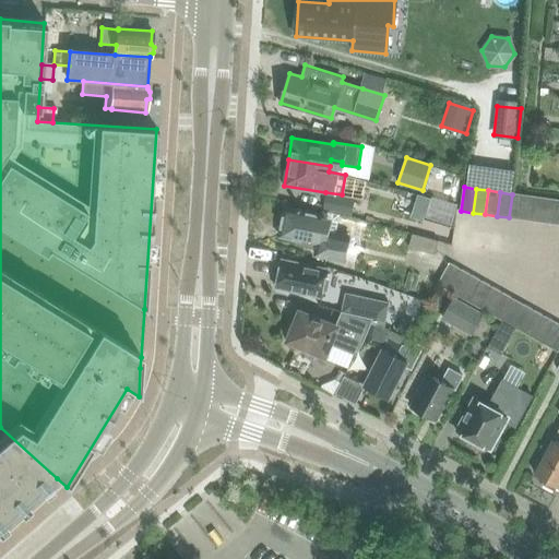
[(417,193),(412,211),(426,216),(431,199),(417,193)]
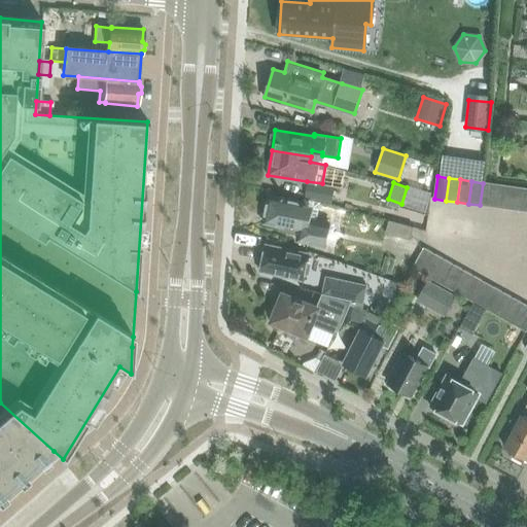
[(307,198),(331,202),(334,187),(310,183),(307,198)]
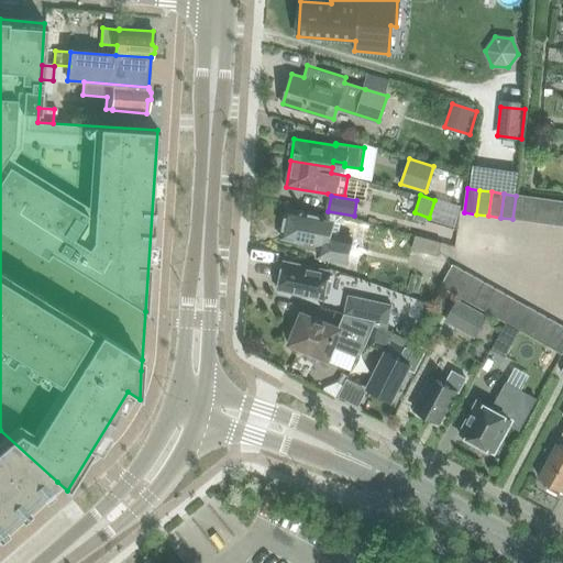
[(512,219),(525,221),(528,197),(516,196),(512,219)]
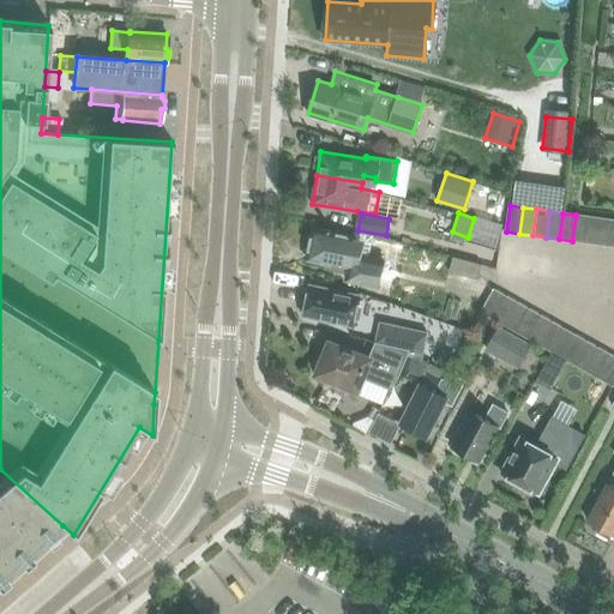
[(572,241),(585,242),(589,217),(576,215),(572,241)]
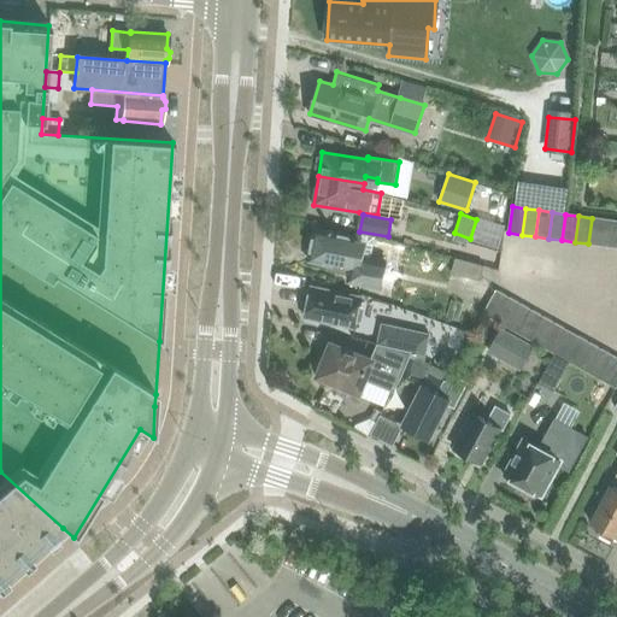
[(588,244),(601,246),(605,219),(592,218),(588,244)]
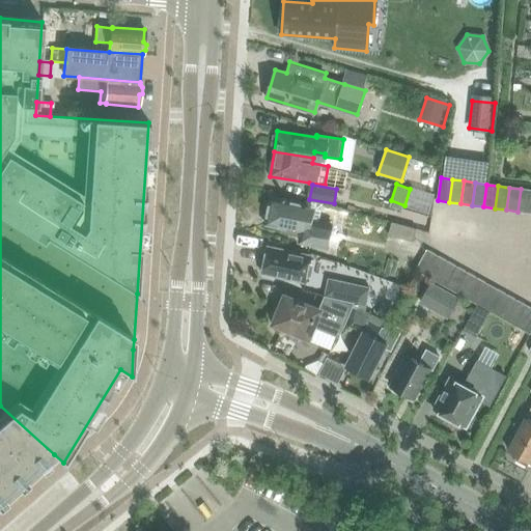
[(518,212),(528,213),(530,194),(530,190),(521,189),(518,212)]
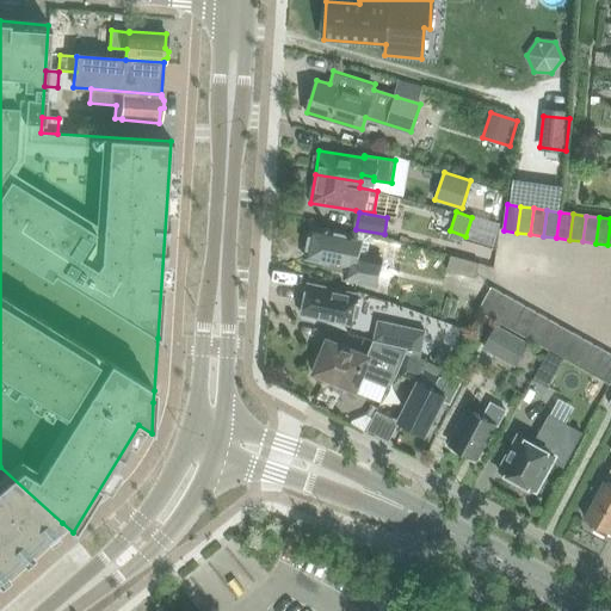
[(351,235),(313,227),(312,233),(308,234),(307,241),(309,244),(306,258),(326,263),(326,265),(359,272),(357,281),(377,285),(382,259),(368,255),(371,235),(353,230),(351,235)]
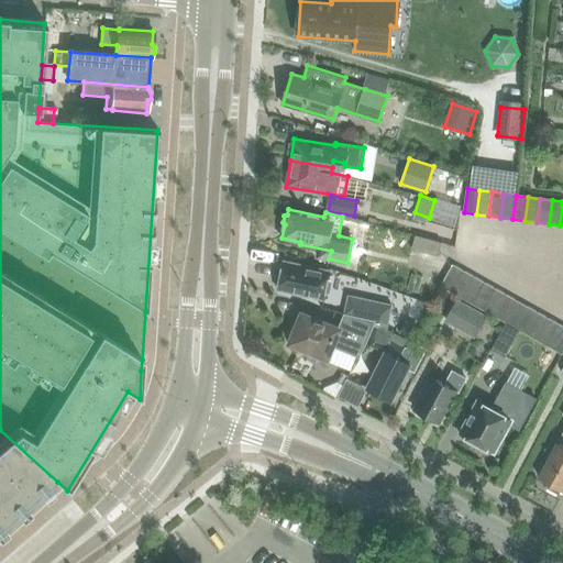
[(424,251),(439,255),(442,241),(416,234),(411,247),(424,251)]
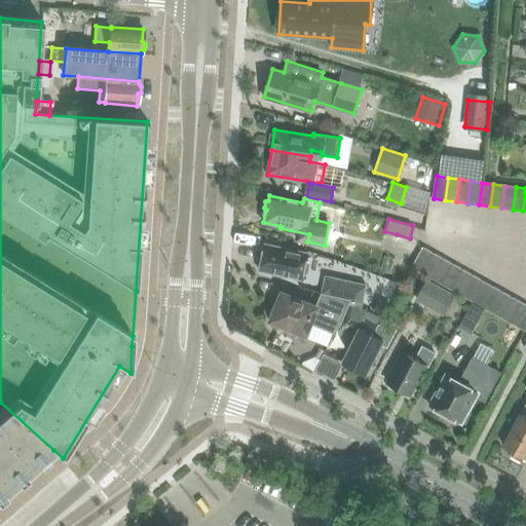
[(397,234),(395,242),(408,246),(410,238),(397,234)]
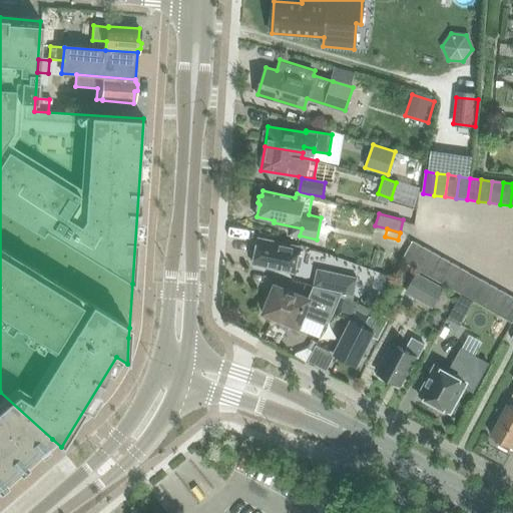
[(260,239),(254,264),(284,270),(296,273),(298,262),(301,247),(260,239)]
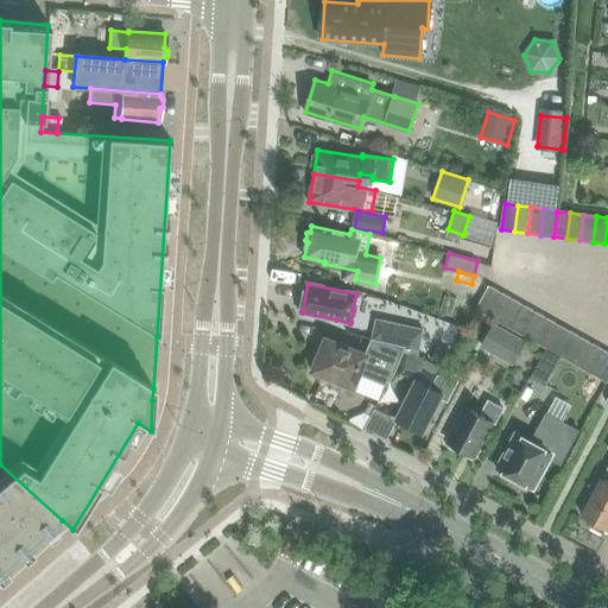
[(476,309),(487,315),(500,291),(489,285),(476,309)]
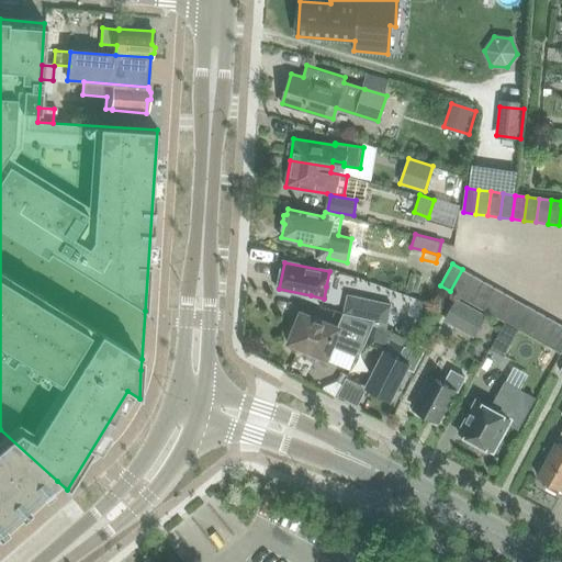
[(450,291),(460,296),(472,274),(462,269),(450,291)]
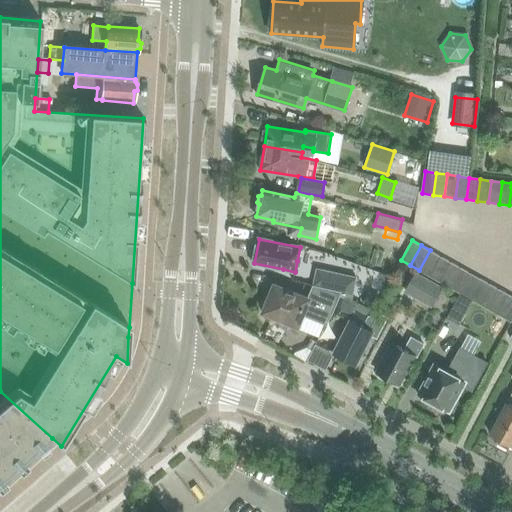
[(419,270),(428,275),(439,255),(430,250),(419,270)]
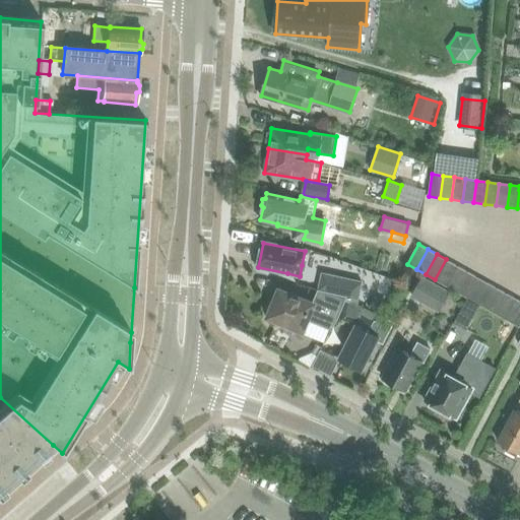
[(435,279),(443,284),(455,264),(446,259),(435,279)]
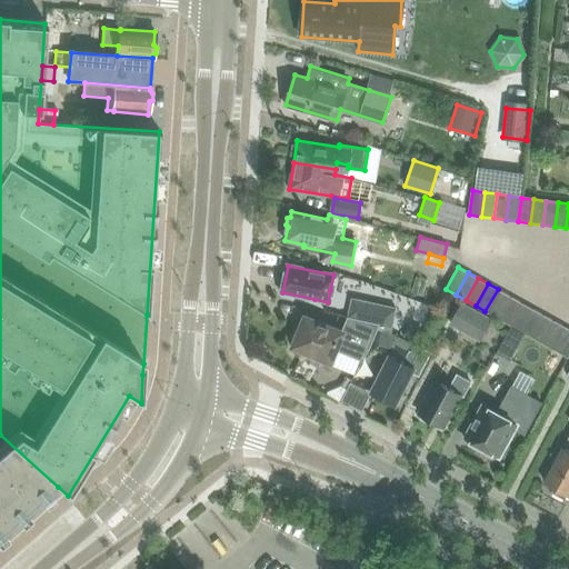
[(485,311),(495,317),(507,295),(498,289),(485,311)]
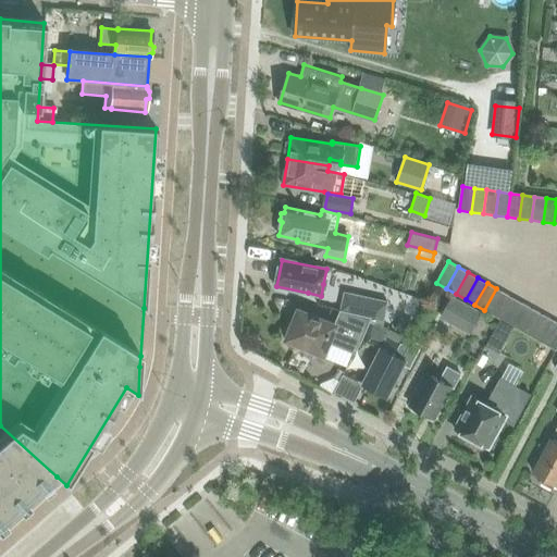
[(484,310),(494,316),(506,294),(496,288),(484,310)]
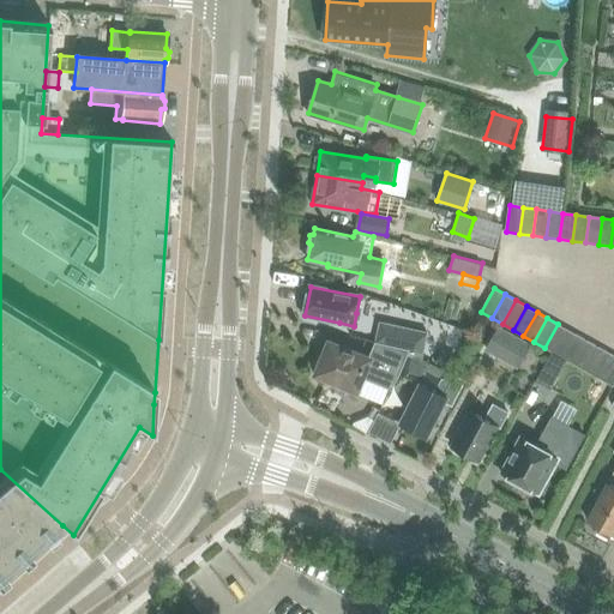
[(408,350),(407,355),(421,360),(427,332),(379,321),(374,343),(377,343),(408,350)]
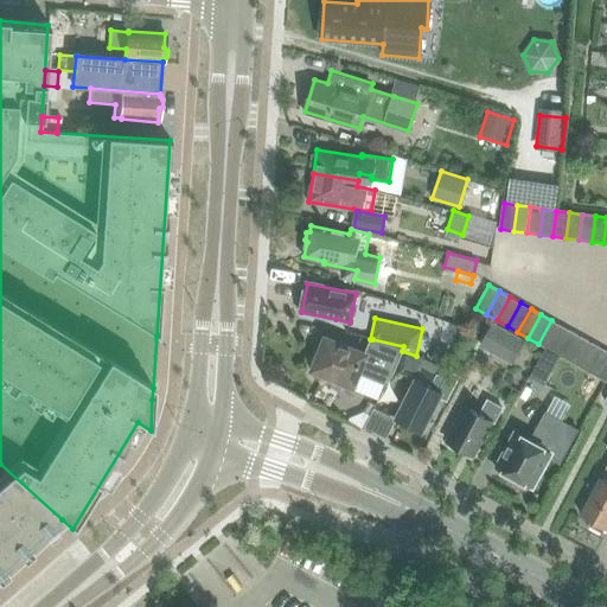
[(538,344),(545,347),(549,350),(562,326),(551,320),(538,344)]
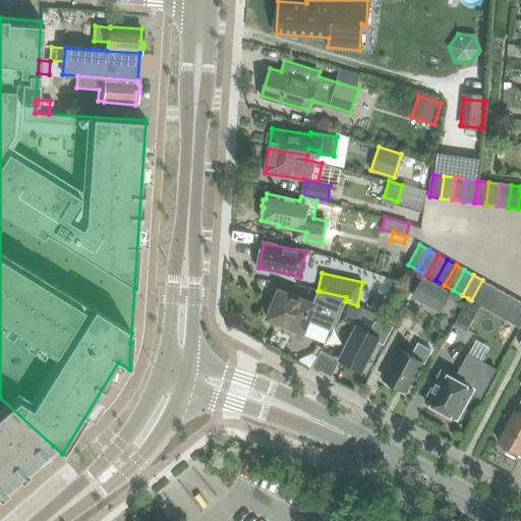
[(439,311),(449,293),(422,278),(412,296),(439,311)]
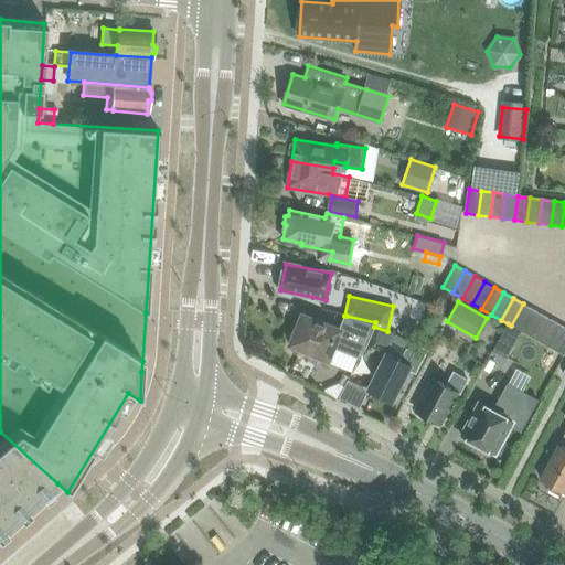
[(523,304),(511,326),(521,330),(533,309),(523,304)]
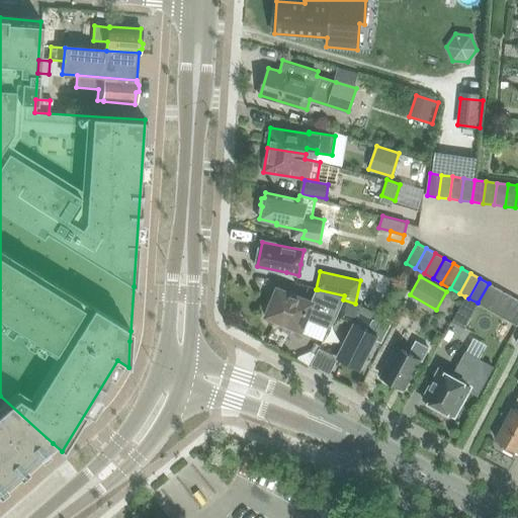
[(489,283),(478,303),(479,304),(486,308),(498,288),(489,283)]
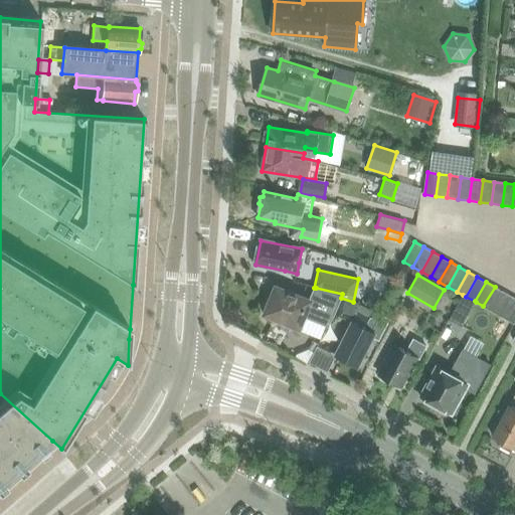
[(503,292),(495,287),(483,306),(492,311),(503,292)]
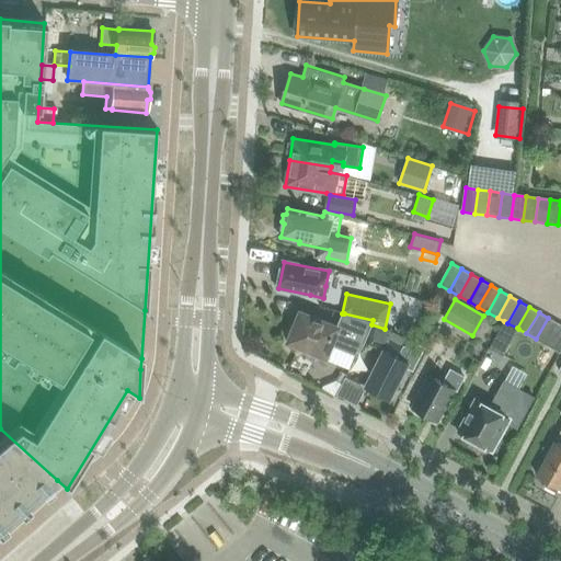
[(365,344),(371,324),(373,320),(344,313),(338,329),(301,313),(289,343),(327,357),(333,343),(345,347),(350,339),(365,344)]
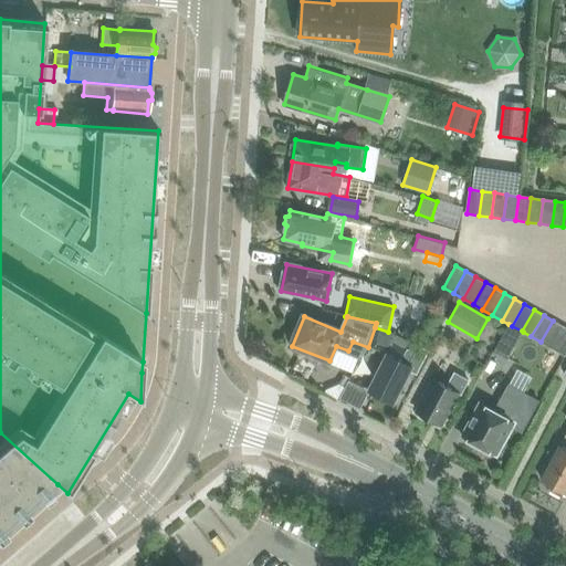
[(553,321),(541,342),(551,347),(565,356),(565,327),(563,326),(553,321)]
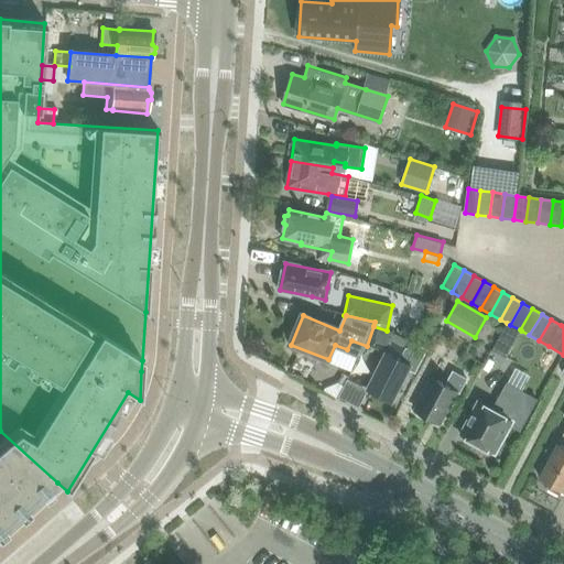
[(399,336),(411,340),(416,326),(405,322),(399,336)]
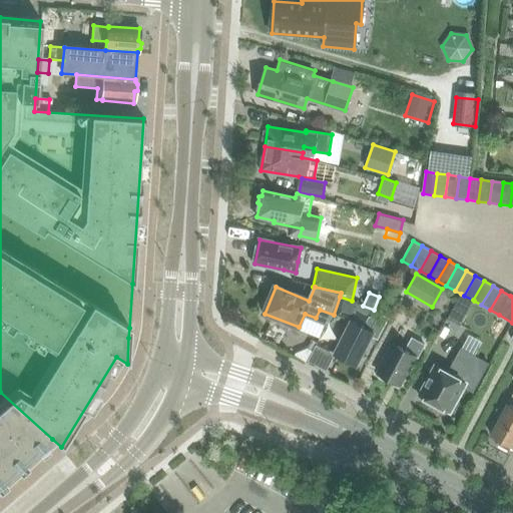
[(464,296),(461,294),(448,319),(460,326),(474,301),(473,300),(464,296)]
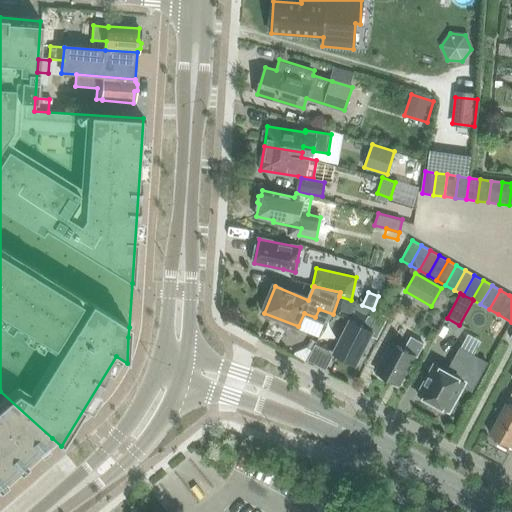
[(339,296),(333,314),(349,321),(333,353),(356,365),(374,332),(363,326),(368,316),(371,317),(374,309),(373,309),(362,305),(359,304),(351,300),(339,296)]
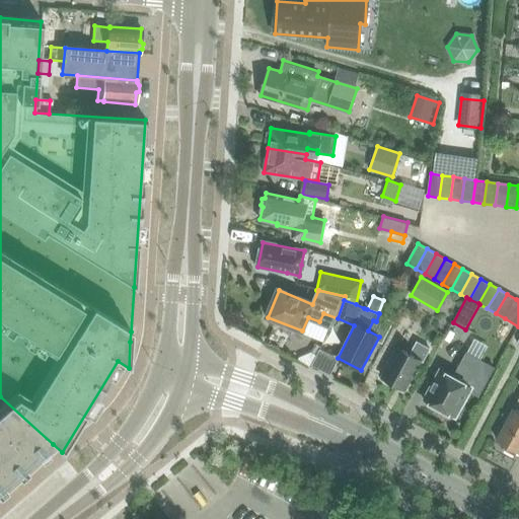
[(382,378),(405,390),(422,361),(423,362),(430,350),(418,343),(411,355),(398,349),(382,378)]
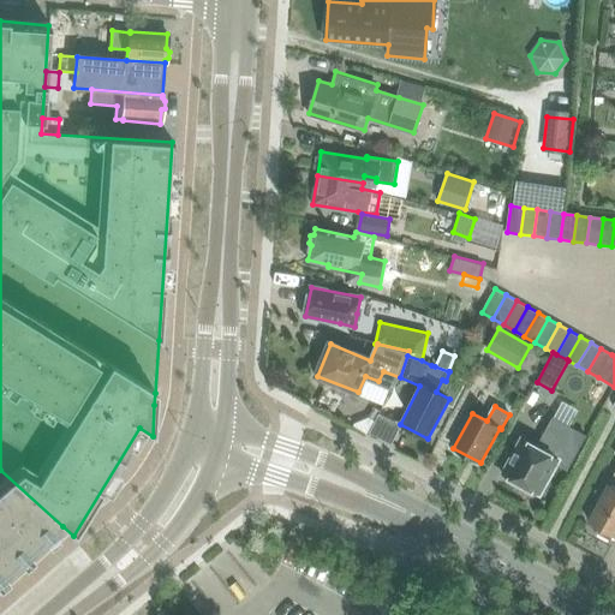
[(380,412),(372,407),(366,418),(375,422),(380,412)]
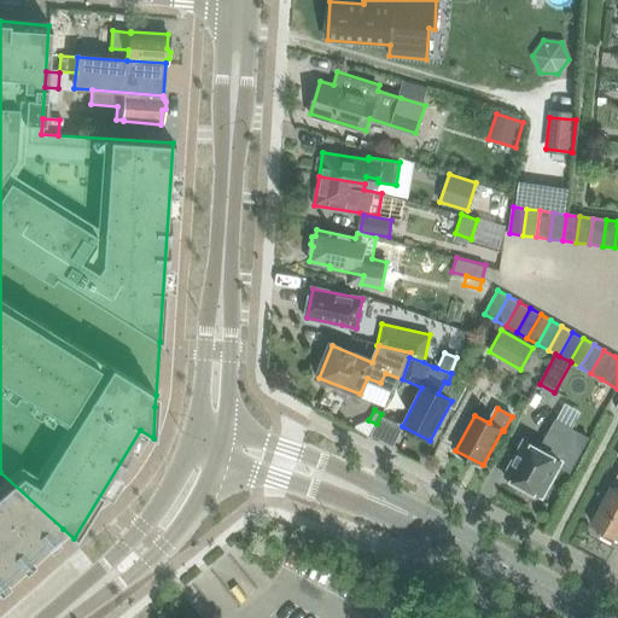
[(557,421),(541,450),(524,441),(505,477),(542,497),(560,466),(570,472),(588,438),(572,430),(571,430),(557,421)]
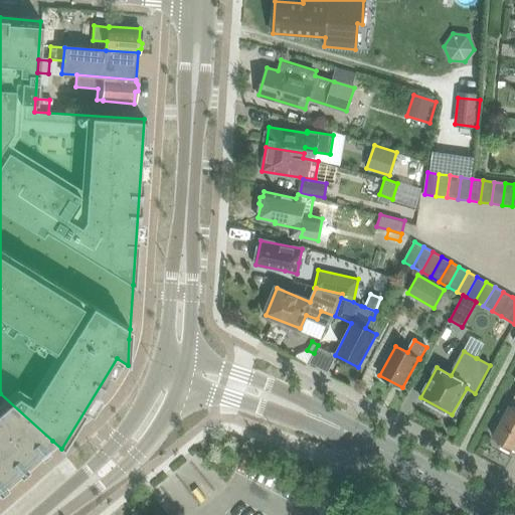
[(0,484),(51,441),(52,441),(0,393),(0,484)]
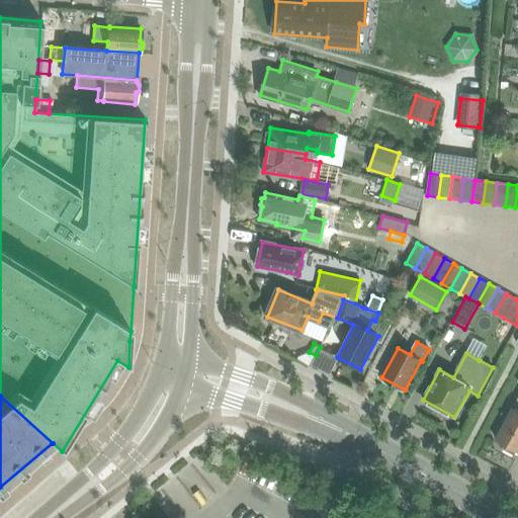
[(517,397),(496,439),(505,444),(503,448),(514,454),(516,450),(517,451),(517,397)]
